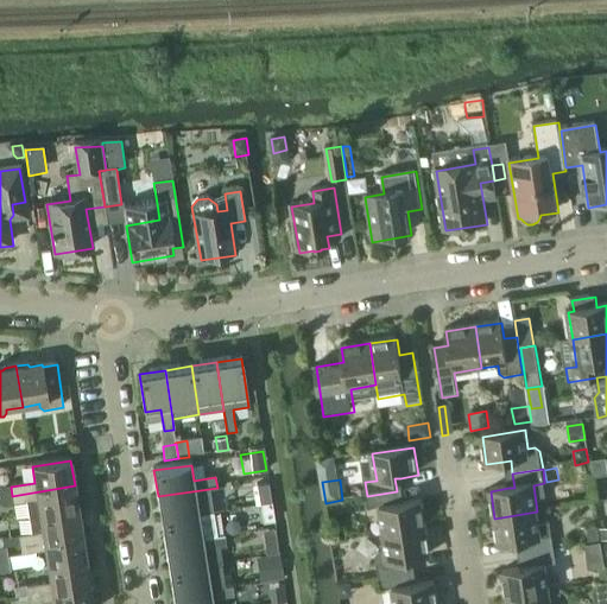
[(78,512),(75,485),(12,496),(13,504),(38,501),(40,517),(78,512)]
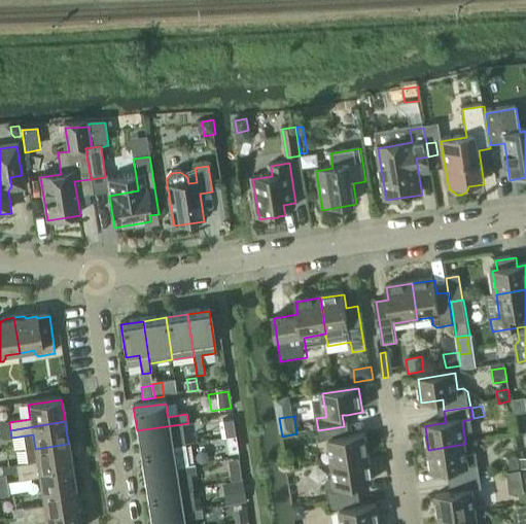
[(225,440),(236,438),(233,421),(222,423),(225,440)]
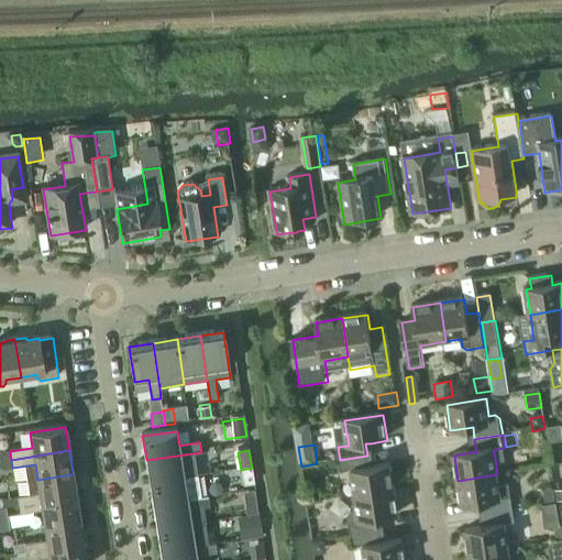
[(146,460),(150,484),(198,476),(194,453),(146,460)]
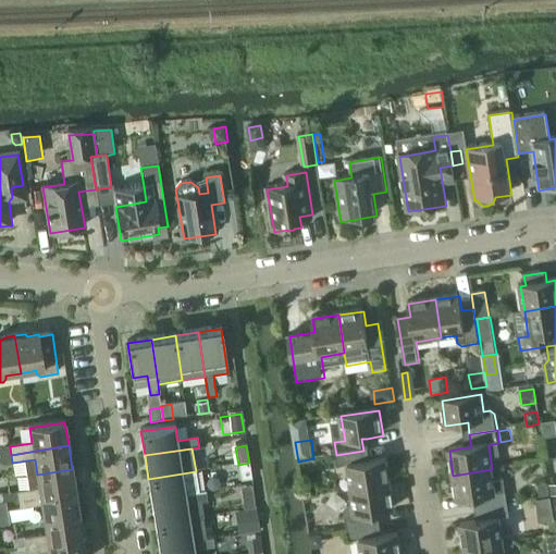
[(363,451),(336,455),(338,468),(348,467),(353,492),(391,485),(386,460),(371,463),(366,464),(363,451)]
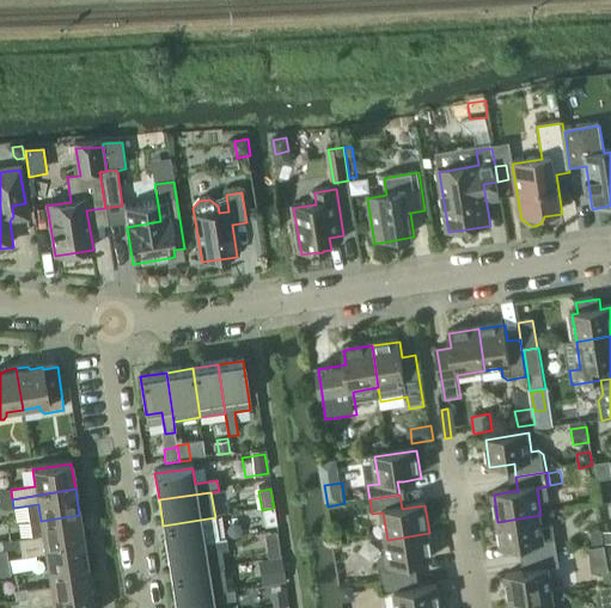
[(276,526),(274,508),(262,510),(264,527),(276,526)]
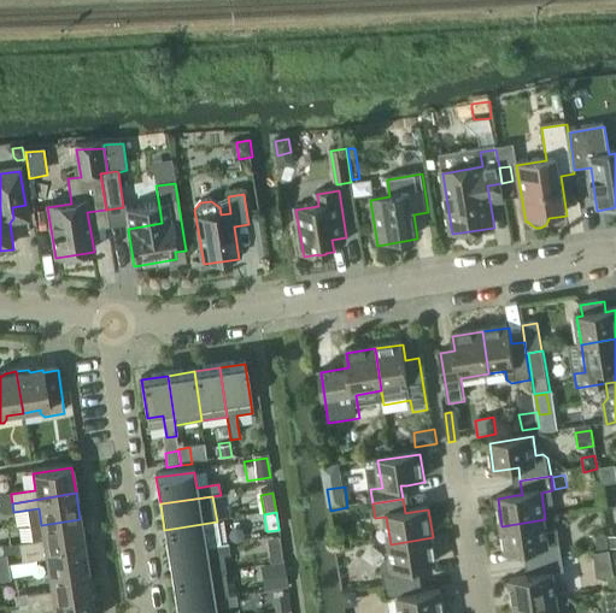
[(83,544),(80,519),(41,525),(44,542),(19,546),(21,554),(83,544)]
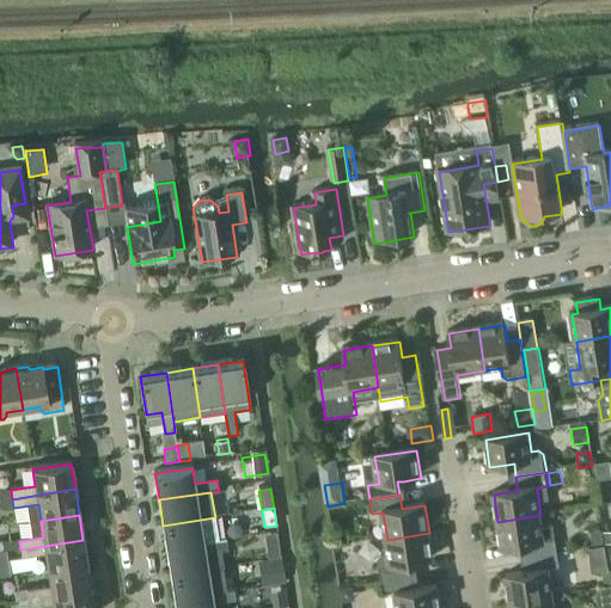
[(541,515),(498,522),(502,550),(520,547),(526,546),(529,559),(558,554),(556,541),(555,530),(543,532),(541,515)]
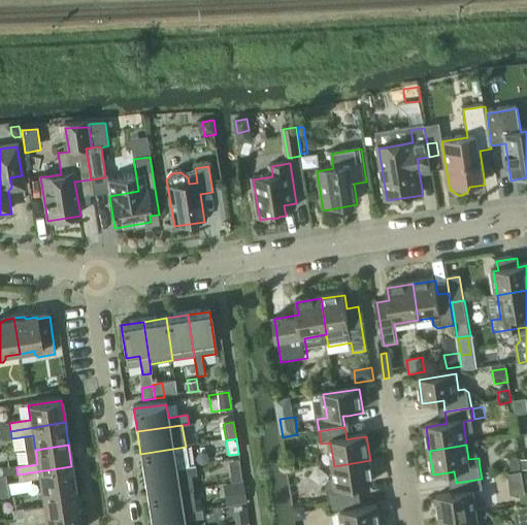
[(186,447),(140,454),(143,476),(189,468),(186,447)]
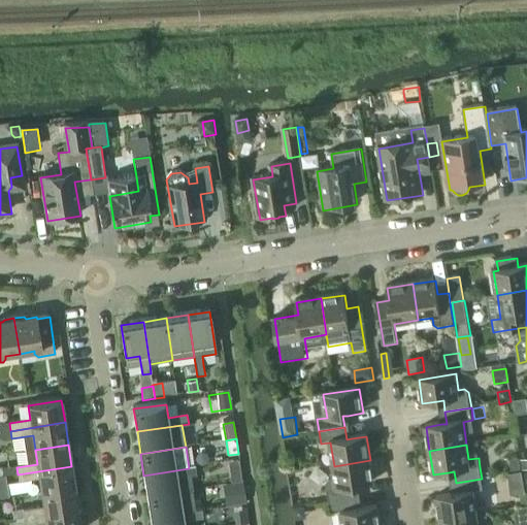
[(337,489),(328,491),(330,502),(356,499),(354,487),(359,486),(373,484),(370,460),(334,466),(337,489)]
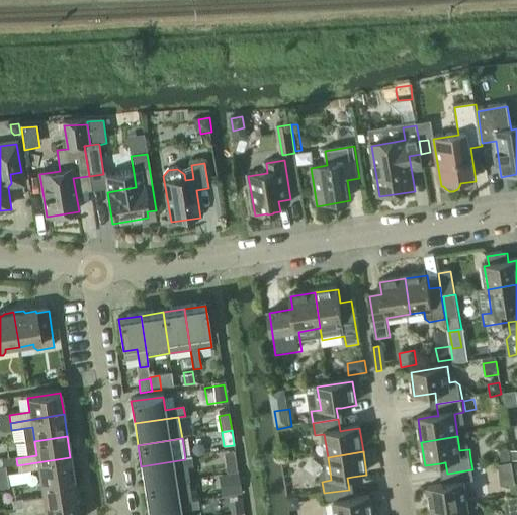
[(511,463),(510,453),(500,455),(501,465),(511,463)]
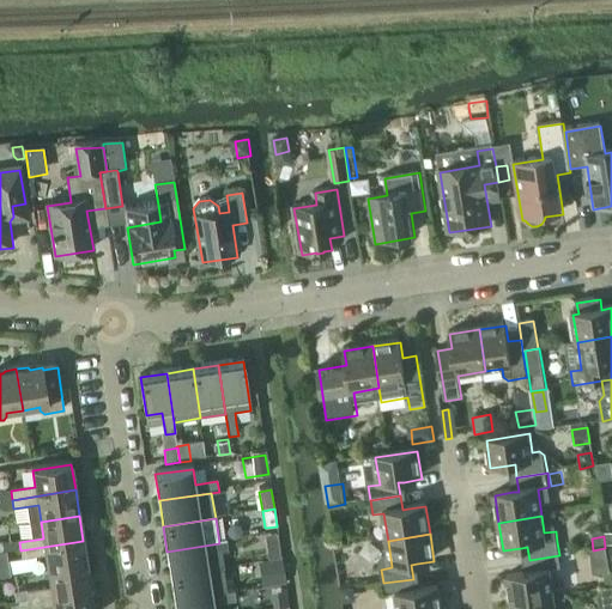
[(88,567),(83,541),(20,550),(22,560),(46,556),(49,573),(88,567)]
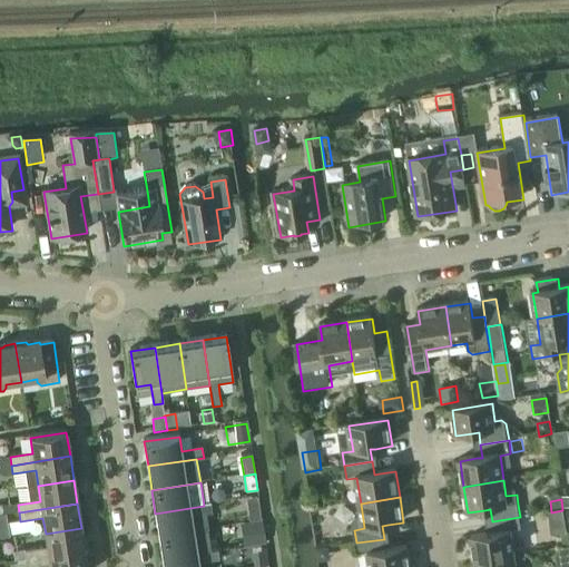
[(18,505),(1,507),(2,515),(5,515),(19,512),(18,505)]
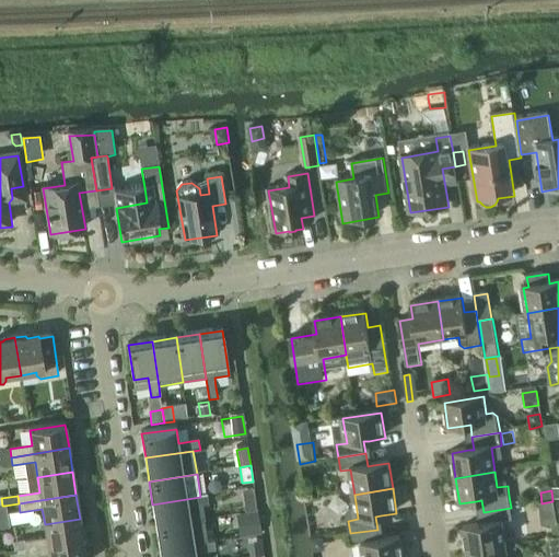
[(209,505),(207,496),(200,497),(152,505),(156,528),(191,522),(188,508),(209,505)]
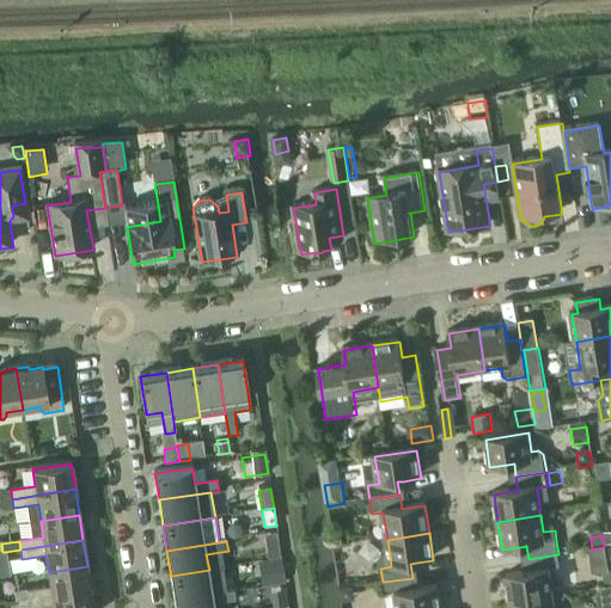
[(279,542),(266,545),(268,560),(281,559),(279,542)]
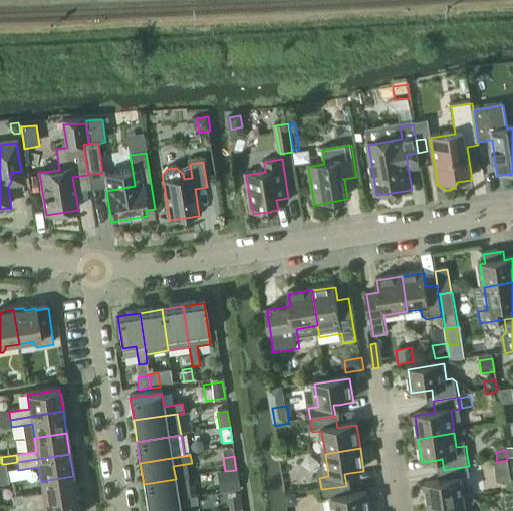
[(509,461),(494,463),(496,474),(510,472),(509,461)]
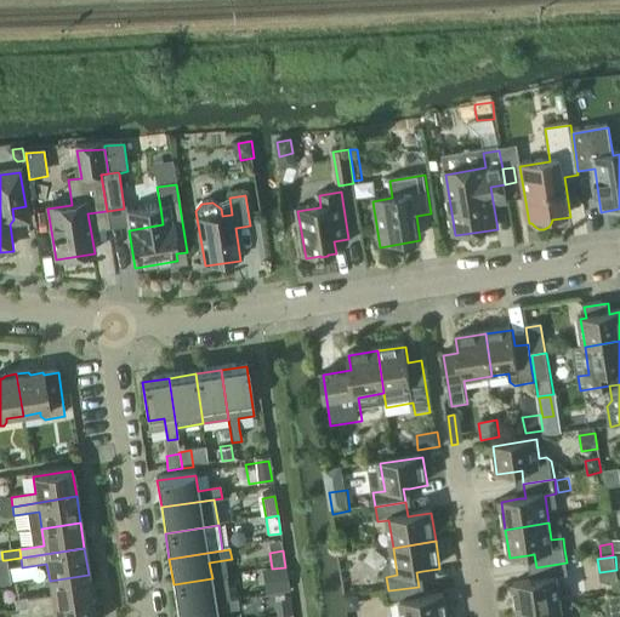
[(533,582),(515,586),(518,613),(561,606),(557,578),(569,577),(567,563),(536,567),(538,582),(533,582)]
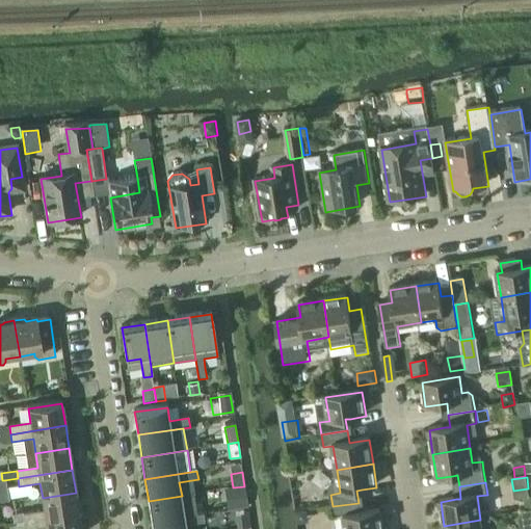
[(245,486),(230,488),(233,511),(248,509),(247,504),(247,503),(245,486)]
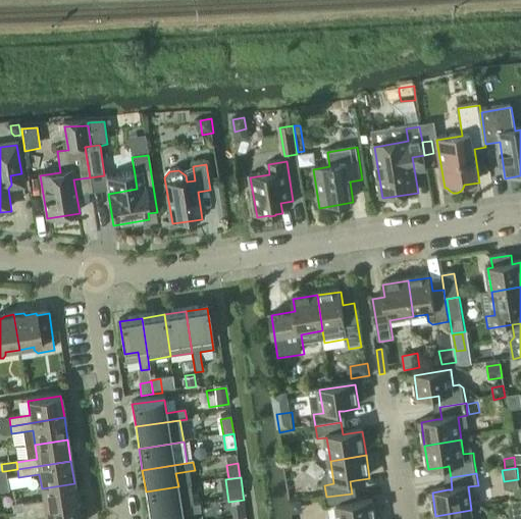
[(23,505),(24,513),(77,505),(74,483),(42,488),(44,502),(23,505)]
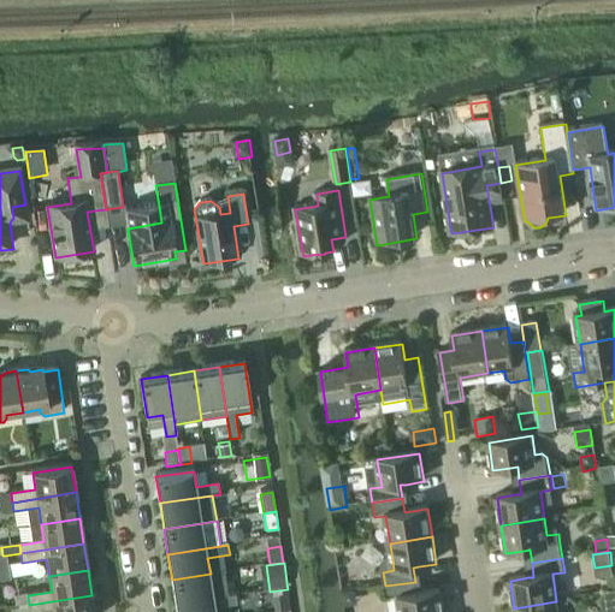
[(172,580),(176,606),(229,598),(225,571),(211,574),(172,580)]
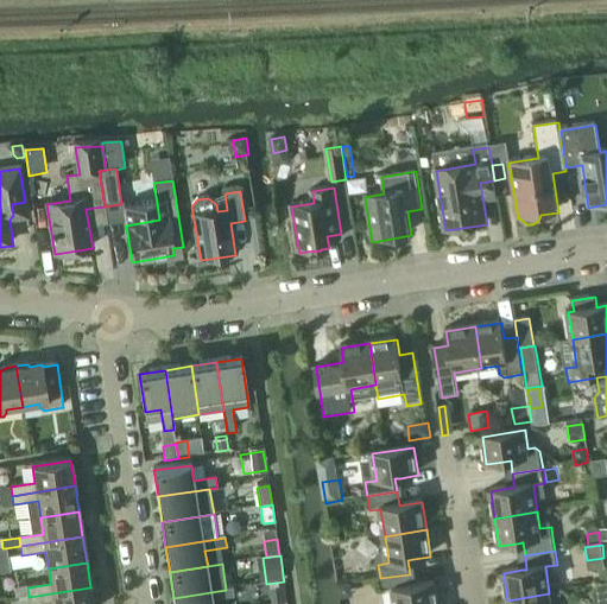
[(410,574),(380,578),(381,592),(393,591),(396,603),(438,603),(435,583),(417,586),(412,586),(410,574)]
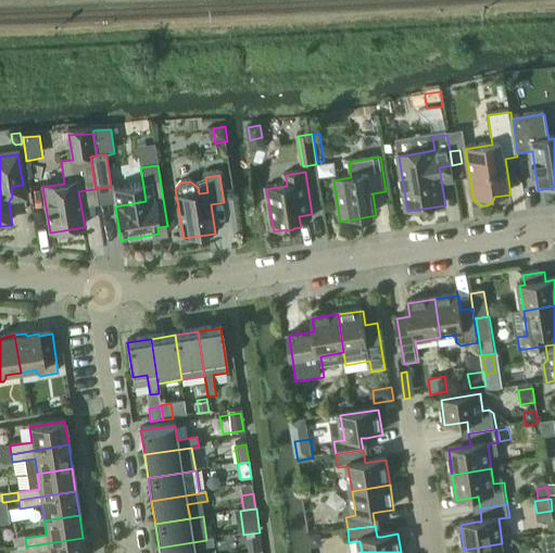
[(554,552),(554,535),(544,537),(546,552),(554,552)]
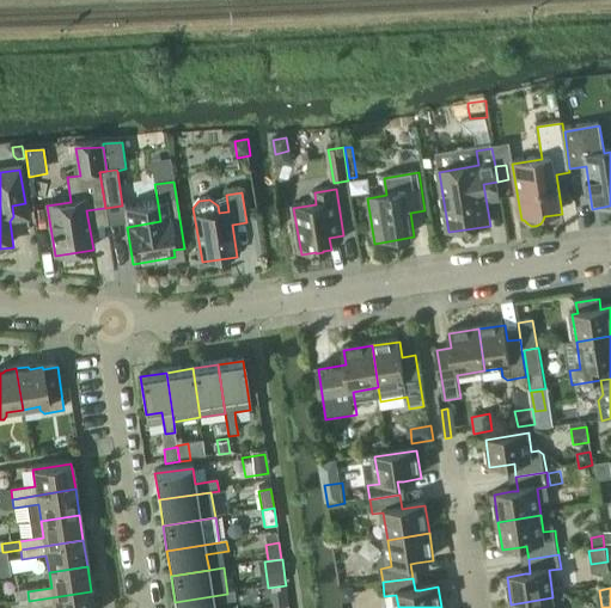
[(93,607),(91,591),(29,601),(30,607),(48,607),(54,606),(54,607),(93,607)]
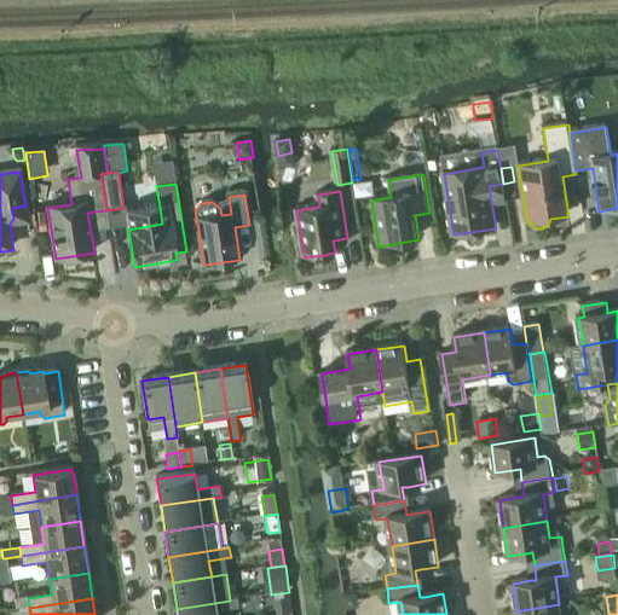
[(290,614),(288,598),(273,601),(276,614),(290,614)]
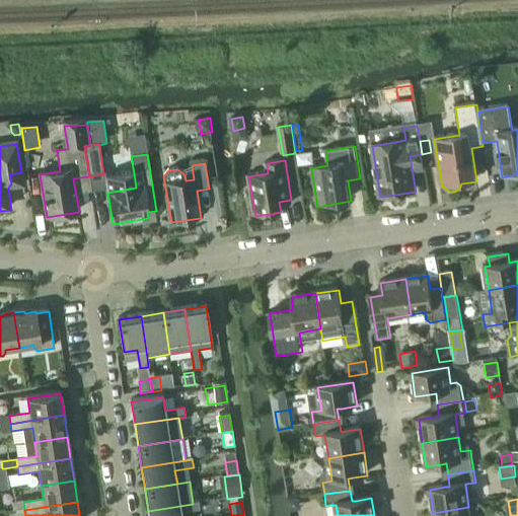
[(199,503),(193,504),(148,511),(149,515),(181,515),(181,514),(200,511),(199,503)]
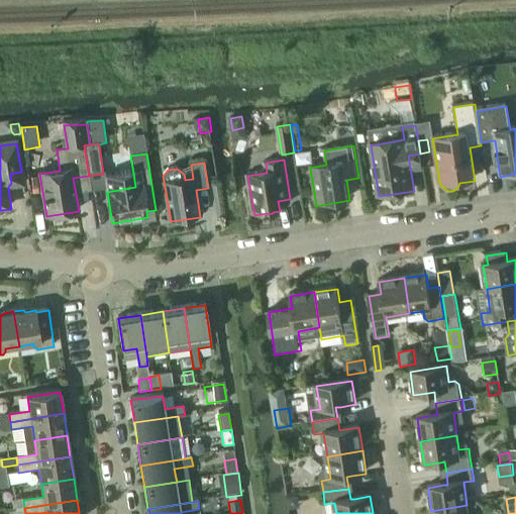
[(469,513),(468,505),(431,511),(431,513),(469,513)]
